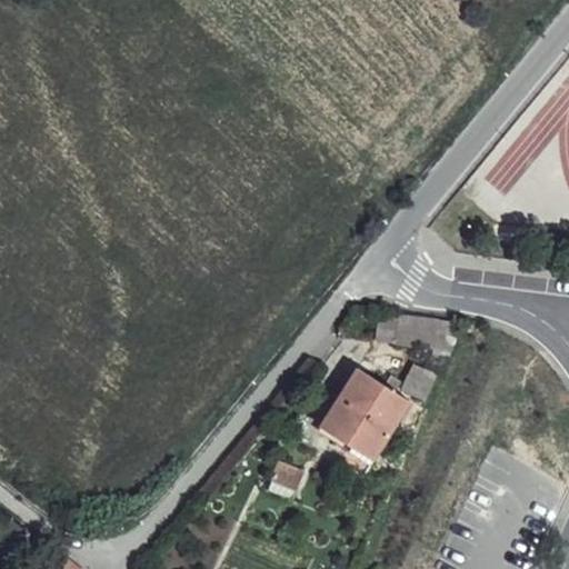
[(397,339),(400,319),(380,315),(378,337),(397,339)]
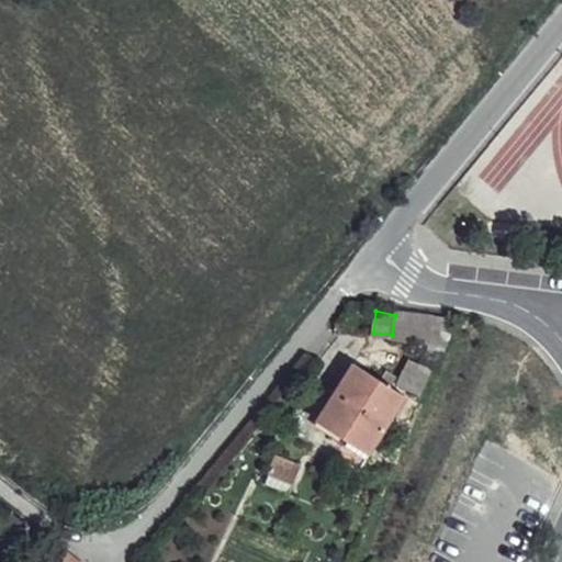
[(409,359),(397,383),(422,395),(434,369),(409,359)]
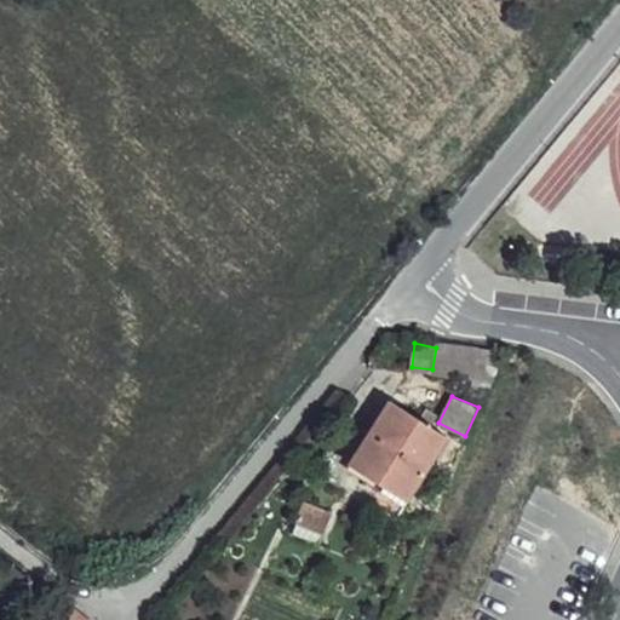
[(351,463),(382,483),(389,471),(417,489),(449,437),(391,401),(351,463)]
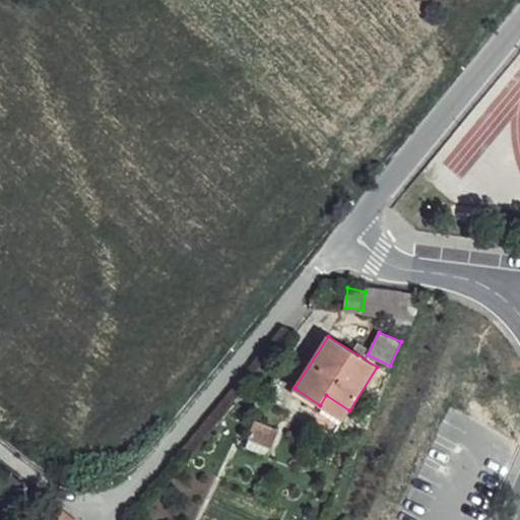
[(326,395),(320,405),(343,419),(349,410),(326,395)]
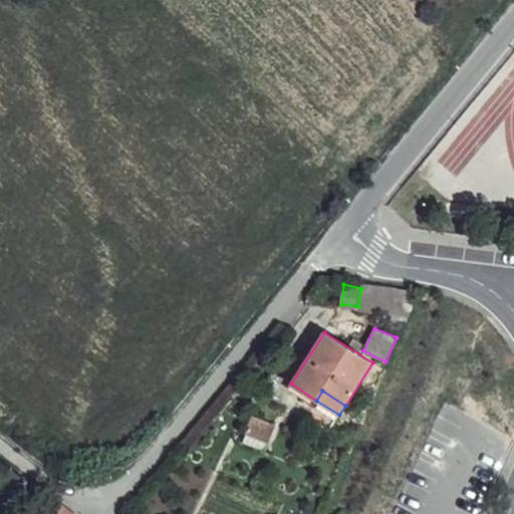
[(277,425),(254,416),(247,432),(271,442),(277,425)]
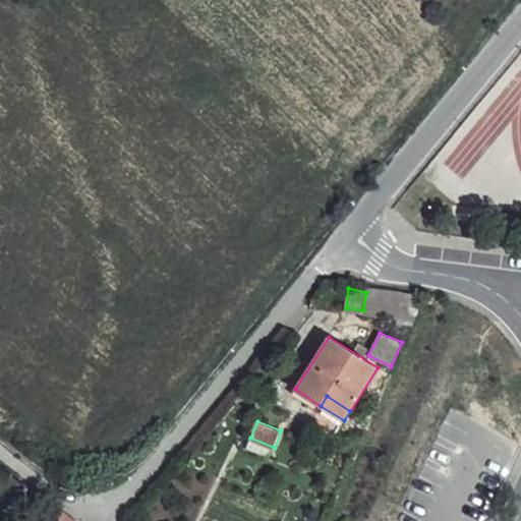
[(75,520),(62,511),(53,520),(75,520)]
